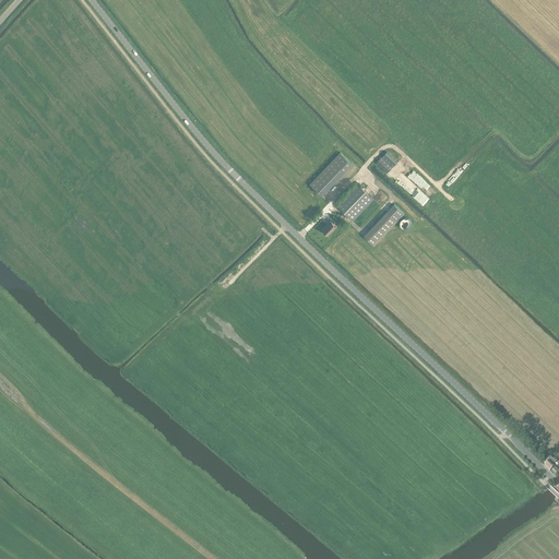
[(399,161),(388,151),(376,164),(387,174),(399,161)]
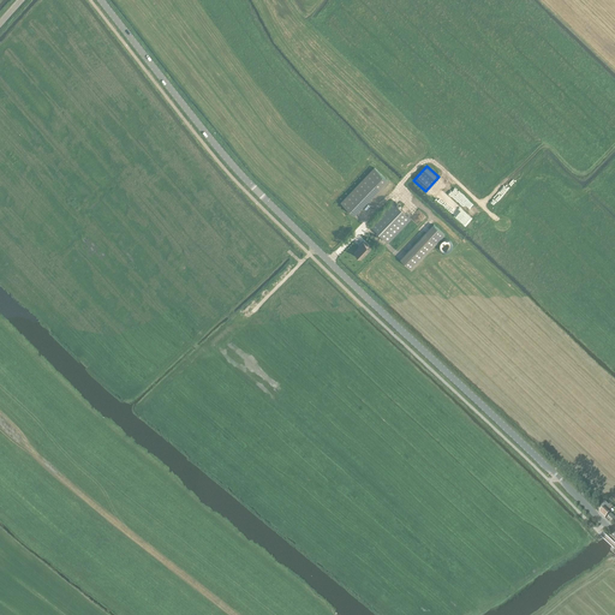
[(375,167),(341,202),(354,215),(388,180),(375,167)]
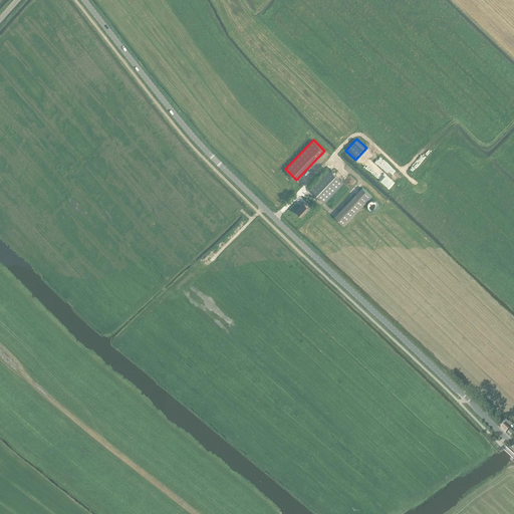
[(309,188),(323,202),(343,183),(328,168),(309,188)]
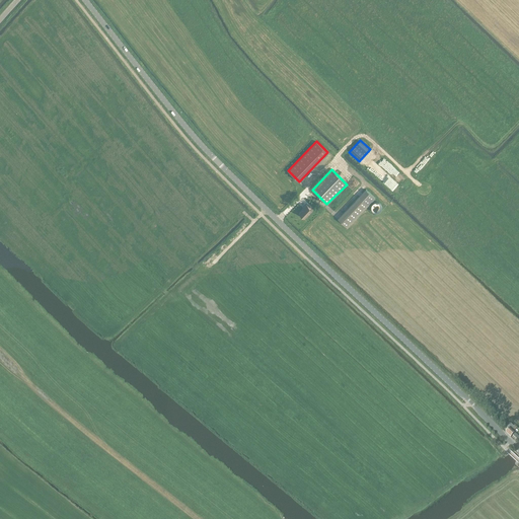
[(366,190),(360,196),(338,219),(347,227),(375,198),(366,190)]
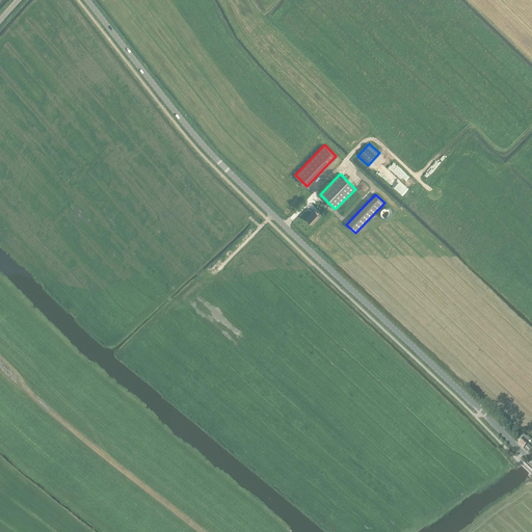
[(307,218),(312,223),(320,215),(314,209),(311,212),(312,213),(307,218)]
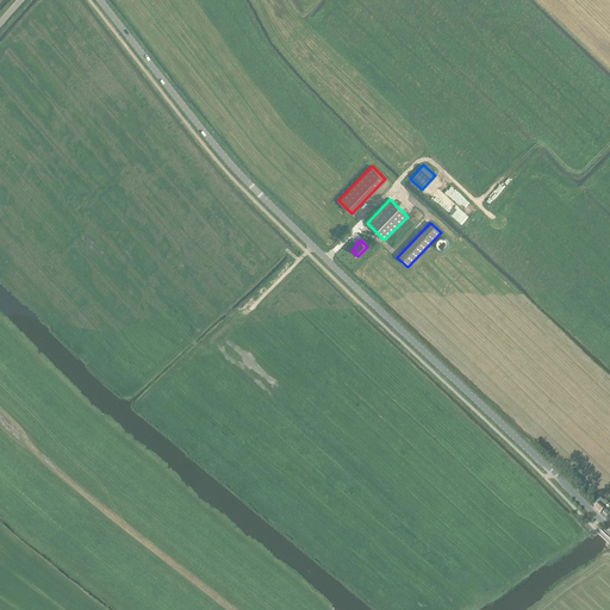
[(601,514),(603,511),(605,509),(602,506),(599,503),(598,503),(593,508),(601,514)]
